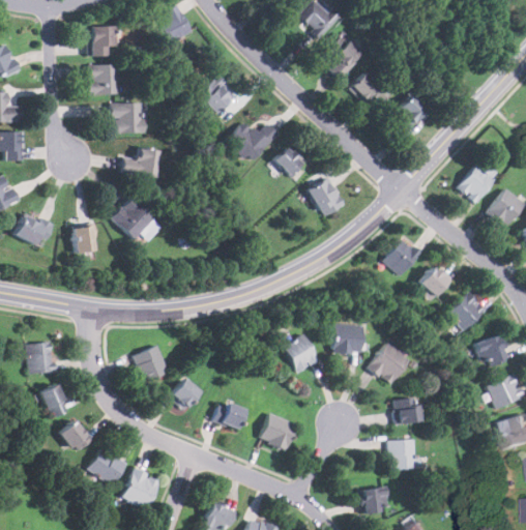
[(320,37),(339,18),(320,0),(312,0),(298,15),(320,37)]
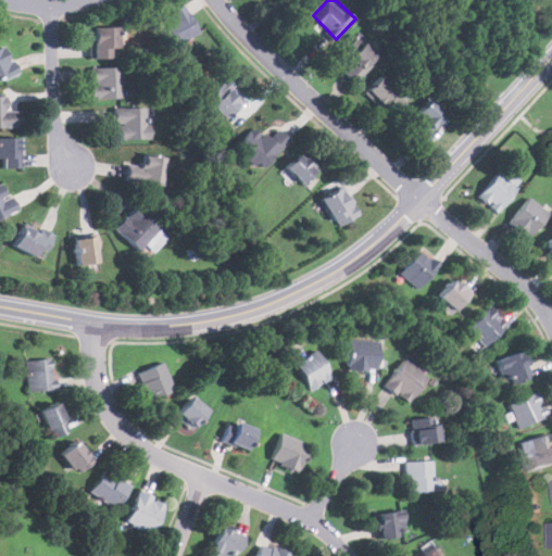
[(174,20),(163,25),(175,48),(202,34),(187,4),(171,12),(174,20)]
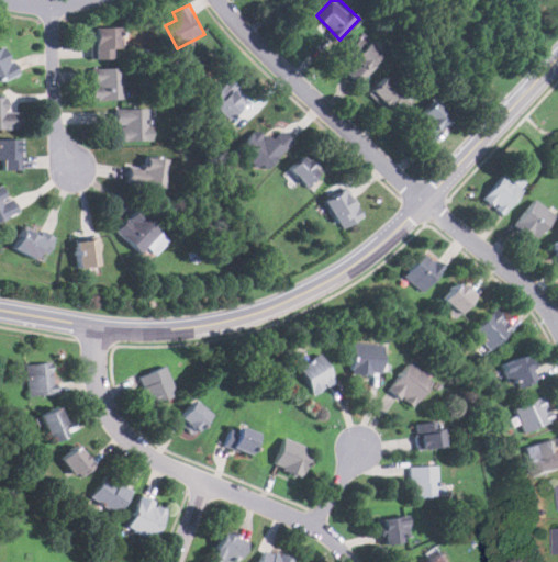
[(93,59),(114,59),(114,48),(122,48),(122,26),(93,26),(93,59)]
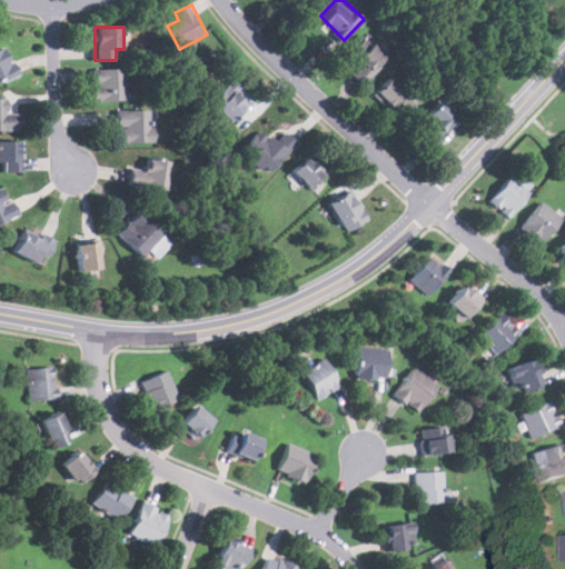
[(363,65),(355,73),(366,85),(390,60),(368,37),(352,53),(363,65)]
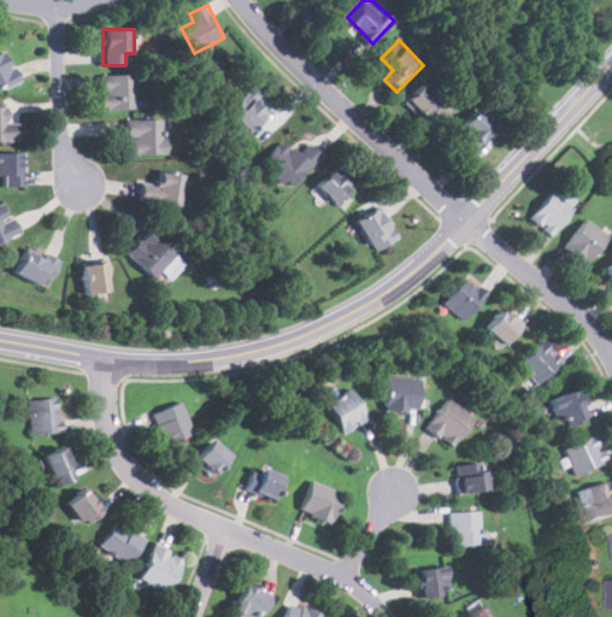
[(0,89),(23,78),(10,51),(0,56),(0,89)]
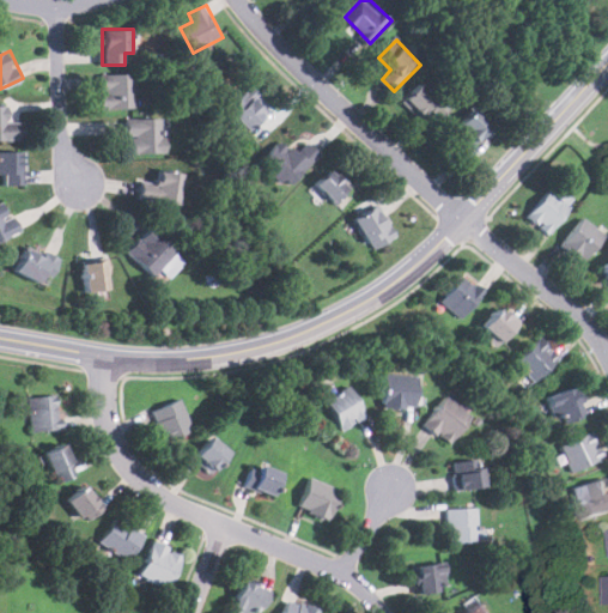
[(102,74),(102,109),(138,109),(138,74),(102,74)]
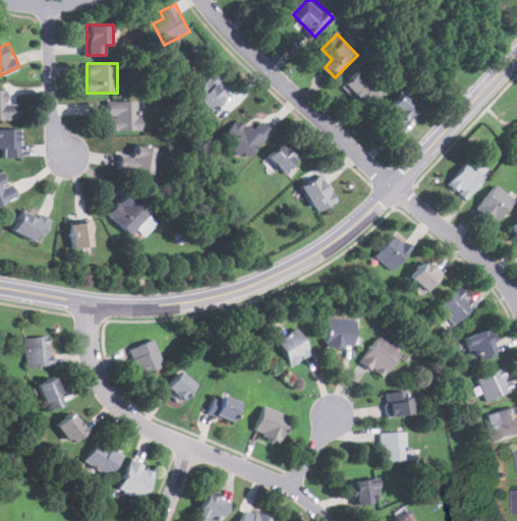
[(360,100),(367,94),(372,99),(380,92),(359,71),(346,84),(360,100)]
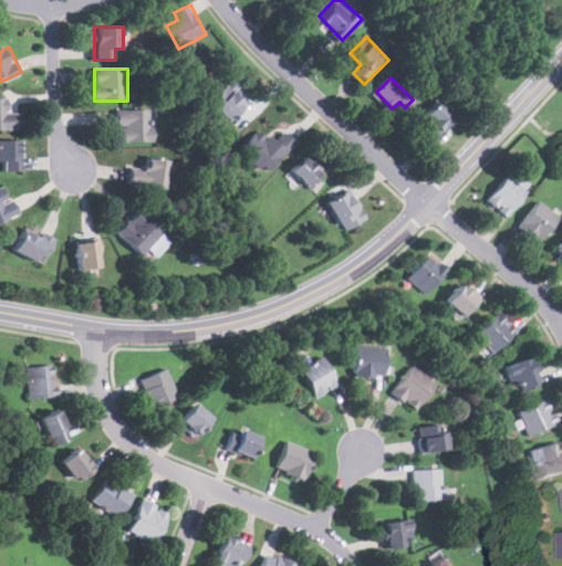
[(233,121),(253,101),(233,80),(212,100),(233,121)]
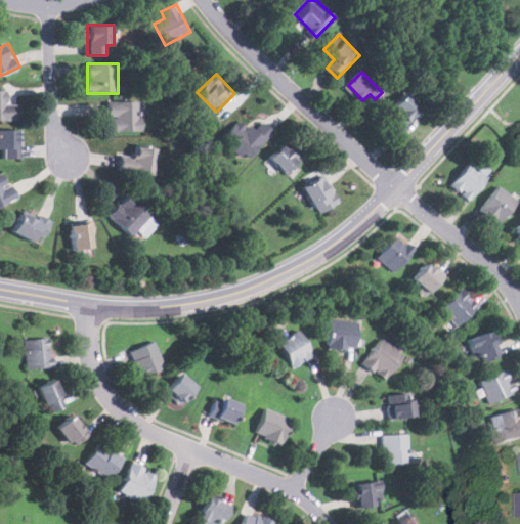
[(0,120),(23,120),(23,104),(9,104),(9,90),(0,90),(0,120)]
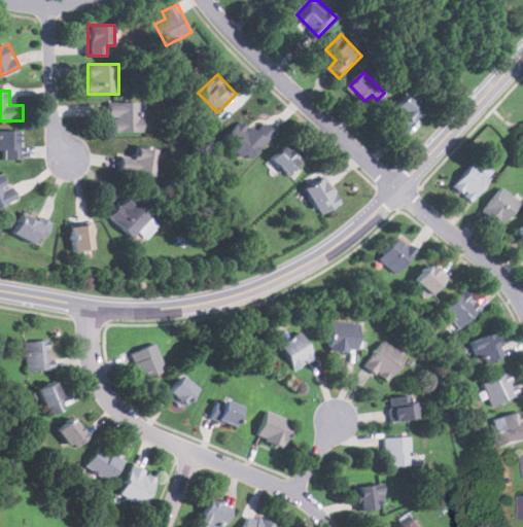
[(412,125),(426,110),(411,94),(395,109),(412,125)]
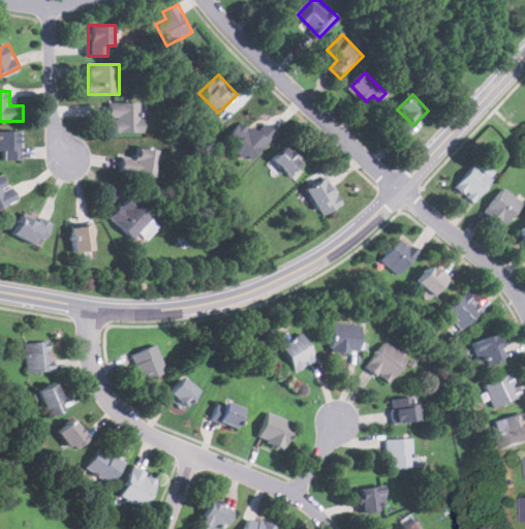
[(143,102),(111,102),(111,132),(143,132),(143,102)]
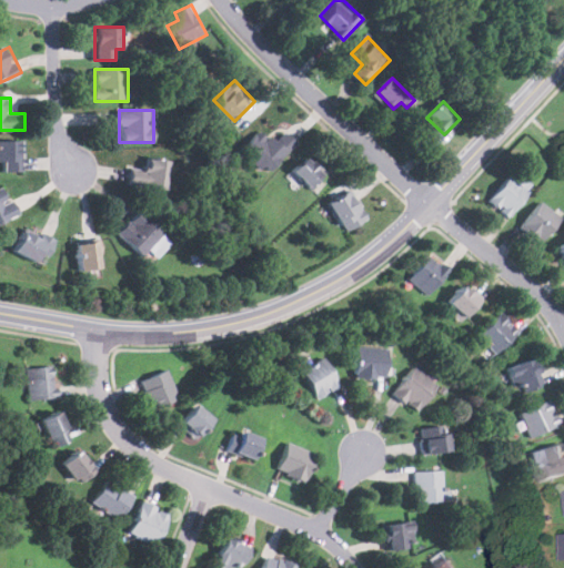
[(245,150),(271,173),(299,142),(286,132),(278,143),(263,130),(245,150)]
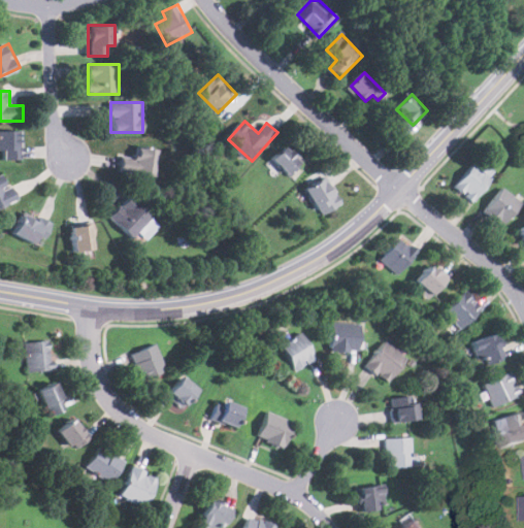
[(23,160),(23,130),(0,130),(0,150),(5,150),(5,160),(23,160)]
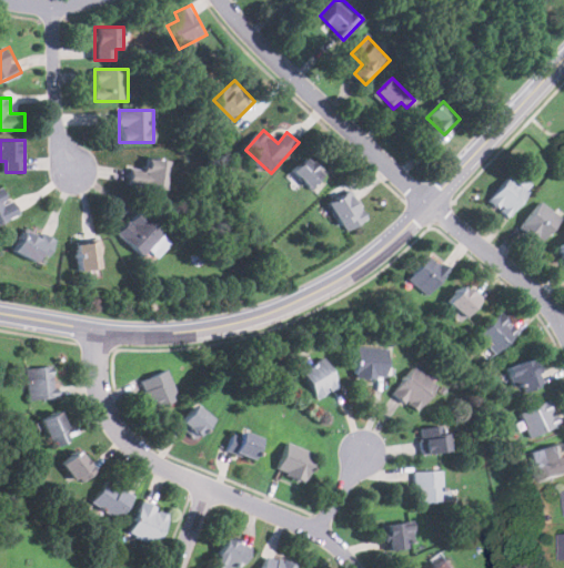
[(294,171),(313,189),(326,174),(309,156),(294,171)]
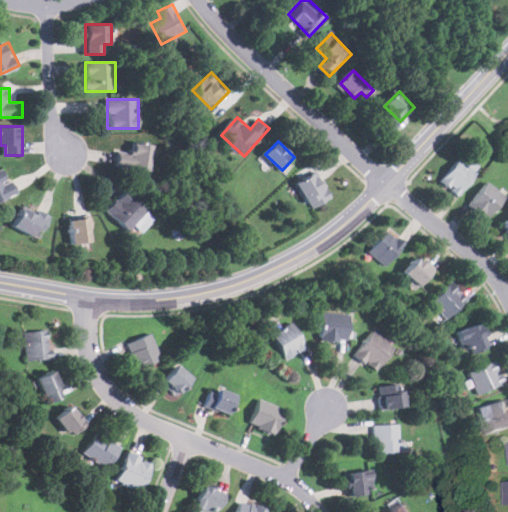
[(118,165),(151,171),(155,145),(135,142),(133,150),(121,148),(118,165)]
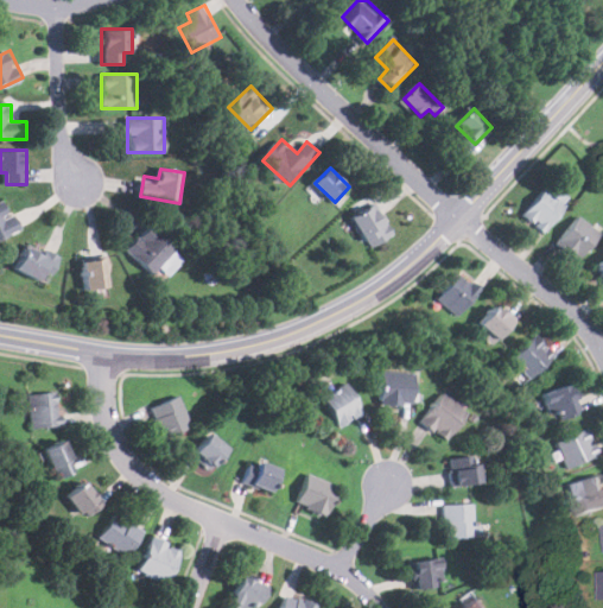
[(546,233),(569,207),(547,189),(525,215),(546,233)]
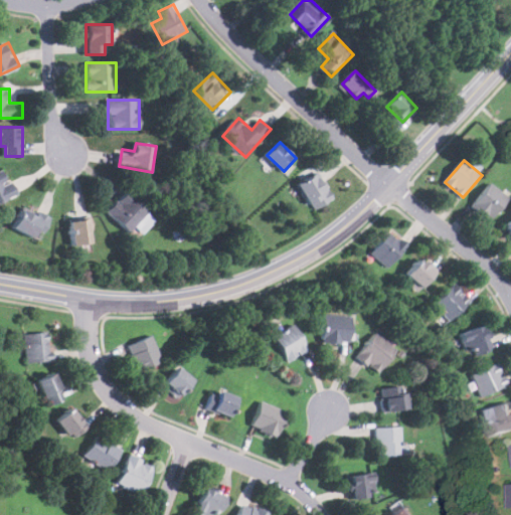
[(0,170),(0,202),(20,193),(14,180),(11,182),(4,169),(0,170)]
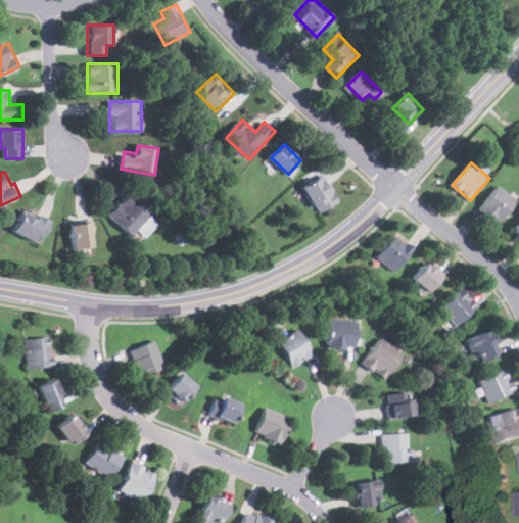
[(339,201),(323,176),(304,188),(322,212),(339,201)]
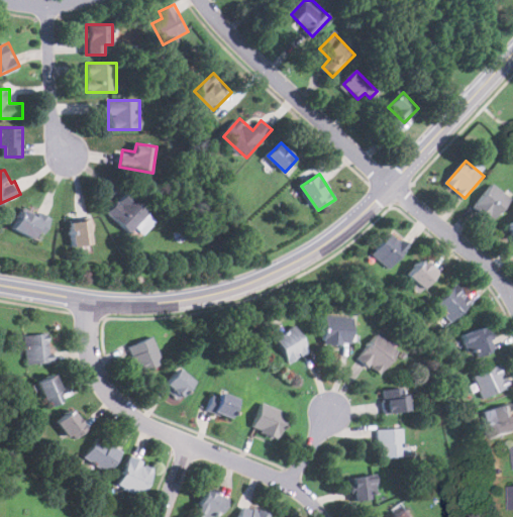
[(512,198),(495,183),(475,206),(493,221),(512,200),(512,198)]
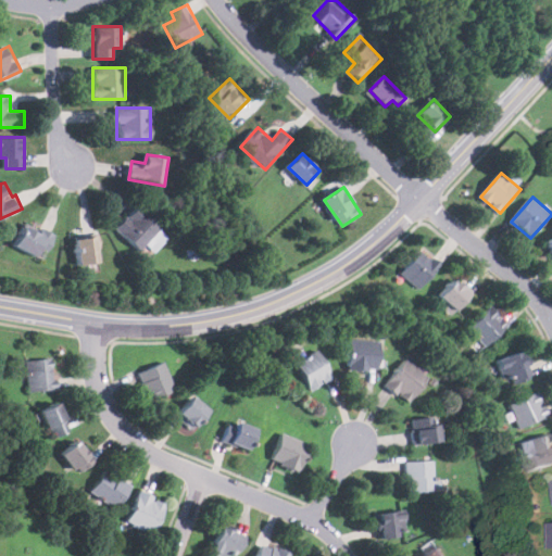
[(141,251),(163,228),(139,204),(117,227),(141,251)]
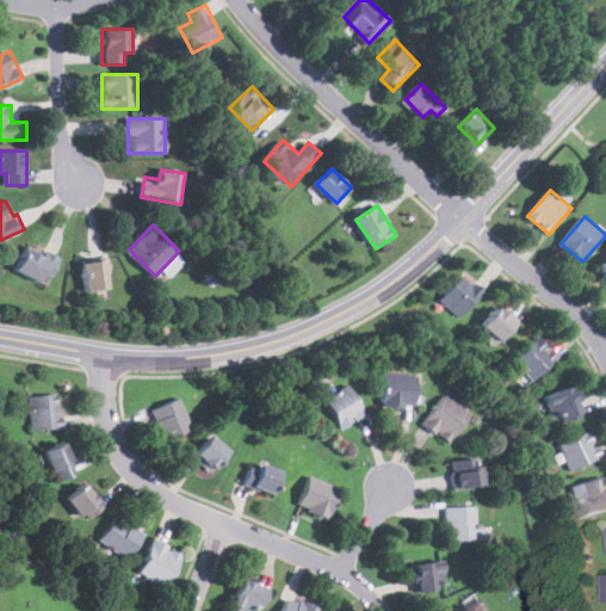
[(59,257),(26,247),(18,272),(50,283),(59,257)]
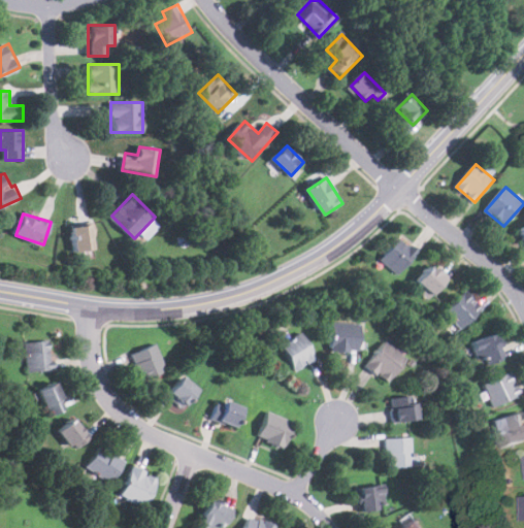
[(94,250),(94,225),(76,225),(76,250),(94,250)]
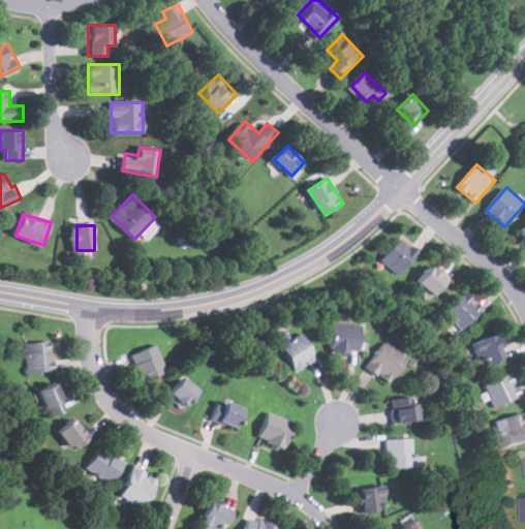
[(420,251),(401,237),(382,260),(402,275),(420,251)]
